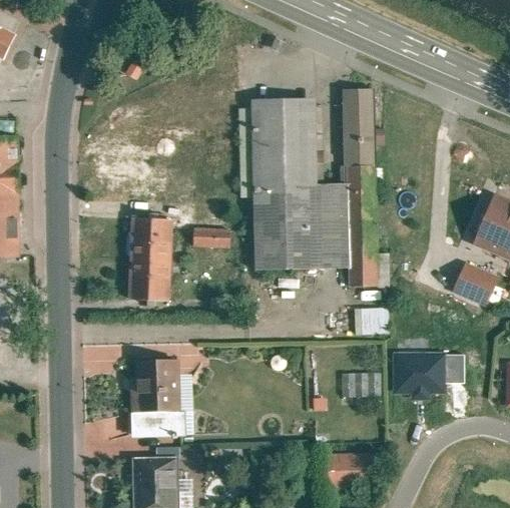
[(15,35),(0,28),(0,60),(3,61),(15,35)]
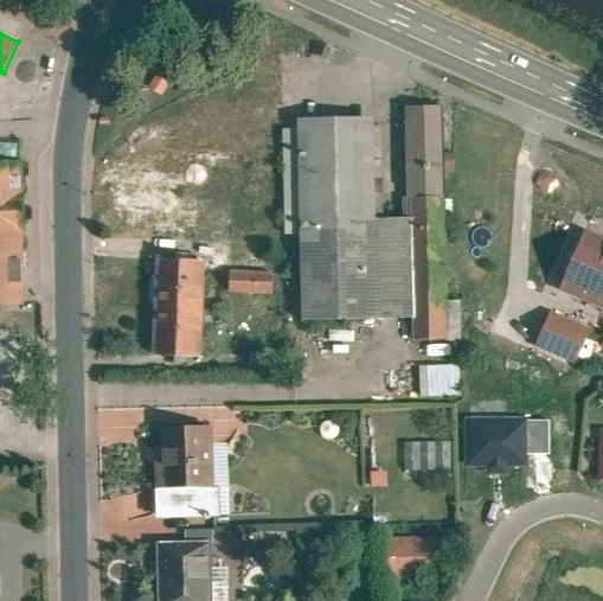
[(405,193),(442,192),(441,104),(403,104),(405,193)]
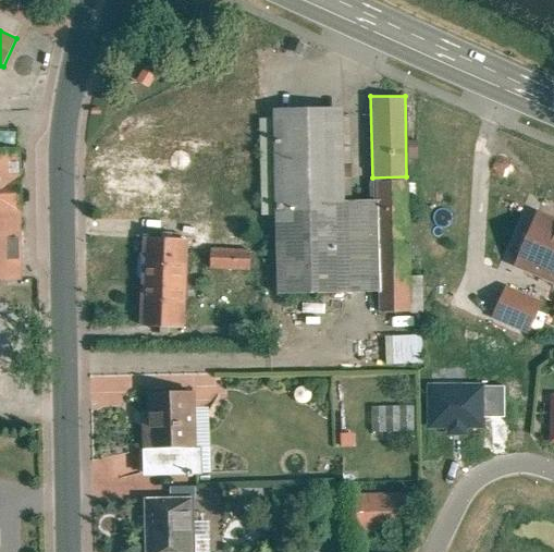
[(272,108),(275,291),(378,290),(376,198),(344,199),(342,107),(272,108)]
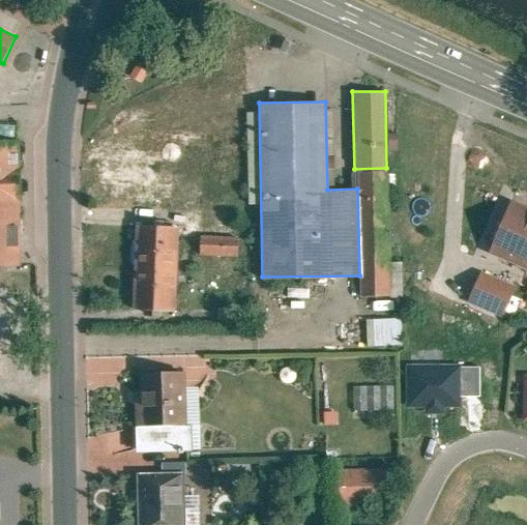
[(16,141),(0,142),(0,267),(22,266),(16,141)]
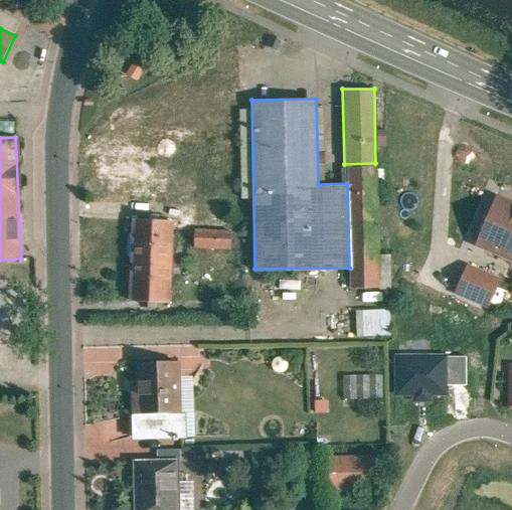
[(350,287),(378,286),(375,167),(347,168),(350,287)]
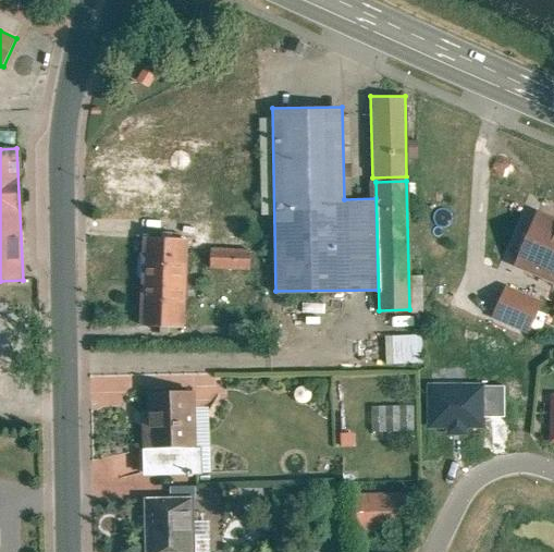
[(553,218),(537,211),(515,267),(553,282),(553,218)]
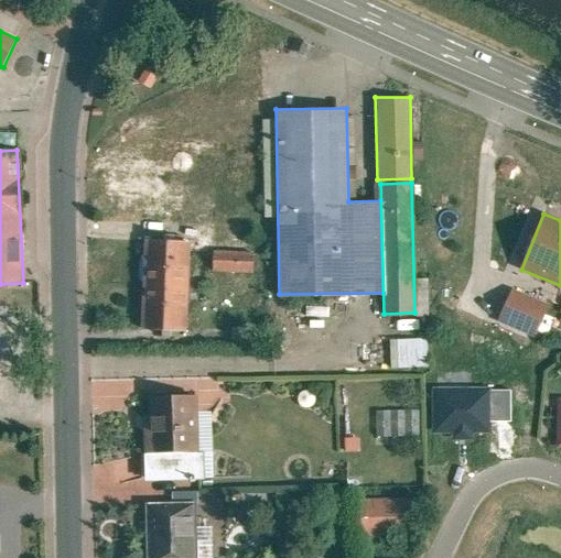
[(143,237),(141,280),(185,282),(187,238),(143,237)]
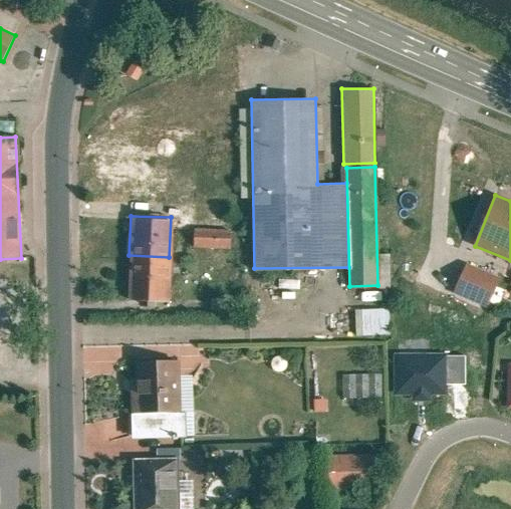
[(228,227),(193,225),(192,245),(227,247),(228,227)]
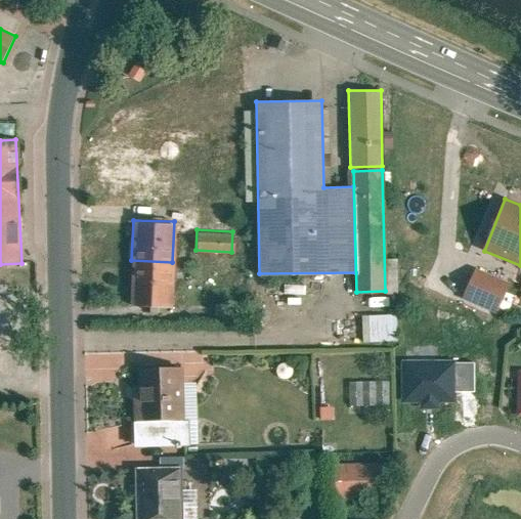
[(130,305),(171,306),(172,262),(131,260),(130,305)]
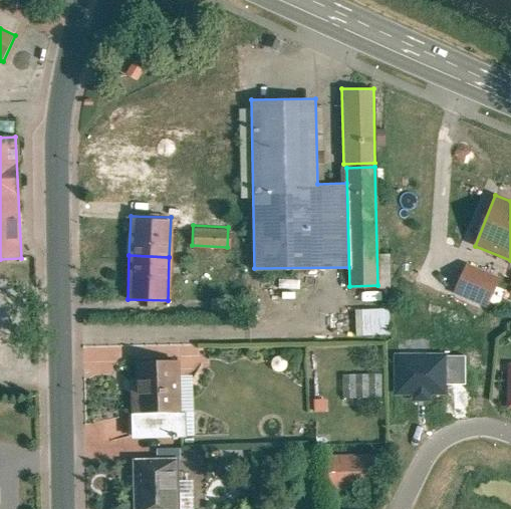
[(499,275),(466,262),(453,292),(486,305),(499,275)]
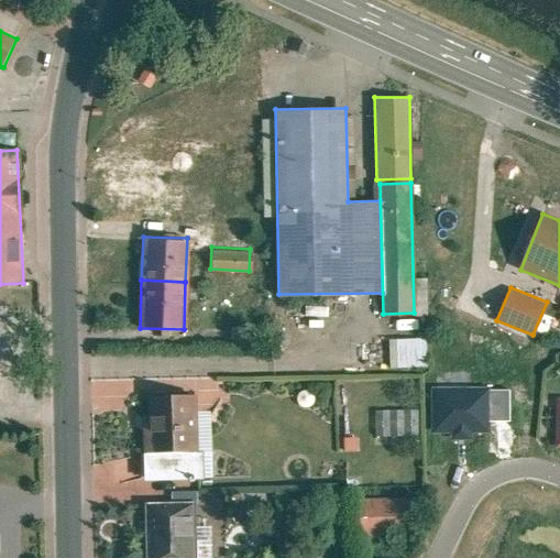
[(425,337),(387,338),(387,367),(426,364),(425,337)]
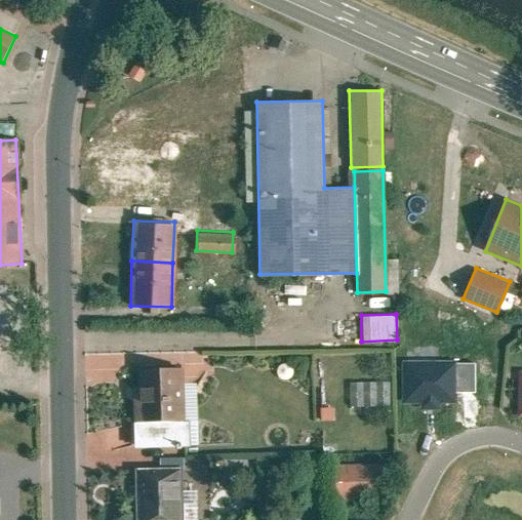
[(452,356),(399,357),(399,400),(453,399),(452,356)]
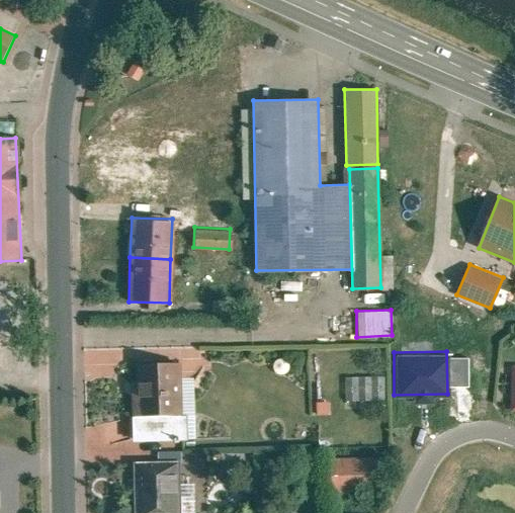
[(131,415),(181,413),(179,363),(136,364),(136,380),(130,380),(131,415)]
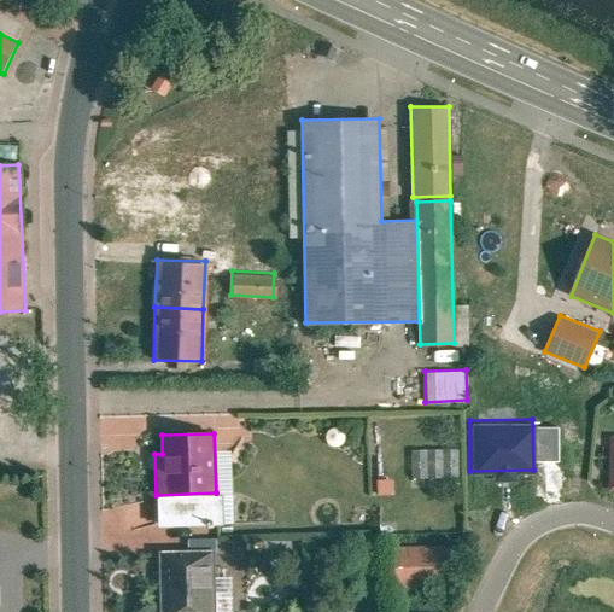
[(457,473),(457,443),(408,443),(408,473),(457,473)]
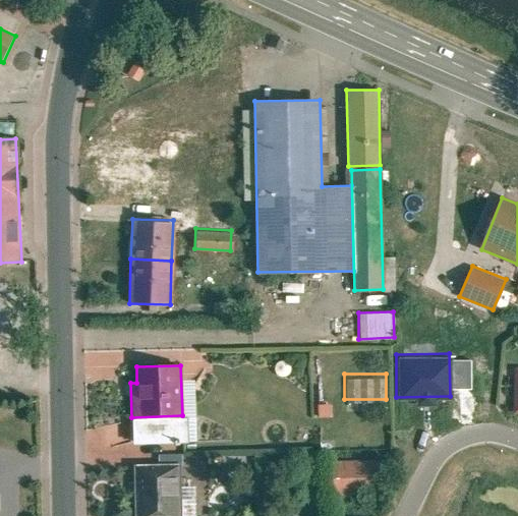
[(180,451),(157,451),(158,463),(180,462),(180,451)]
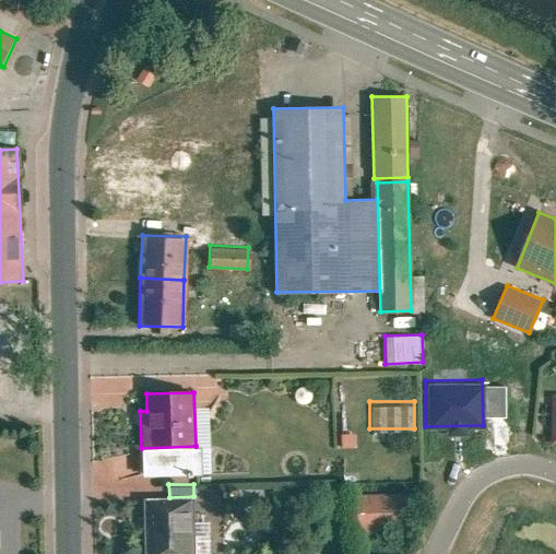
[(404,493),(353,495),(354,531),(406,530),(404,493)]
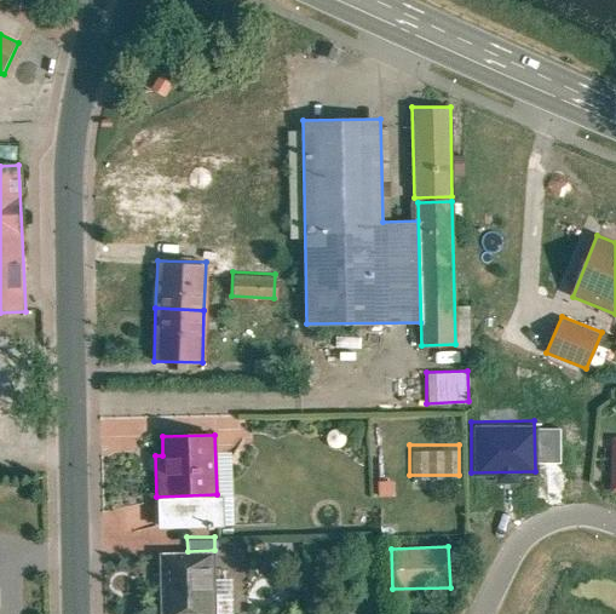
[(160,613),(213,613),(213,551),(159,552),(160,613)]
